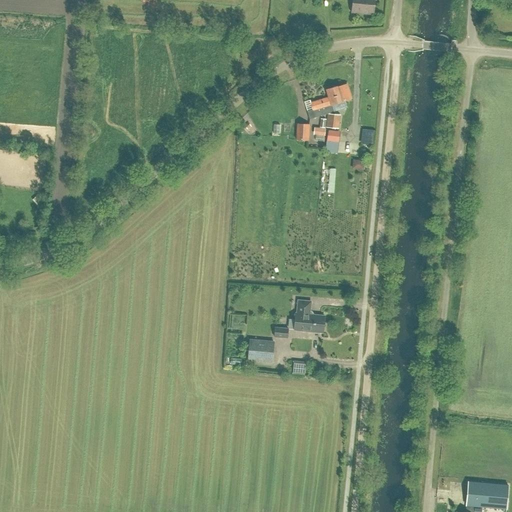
[(372,15),(373,0),(351,0),(351,13),(372,15)]
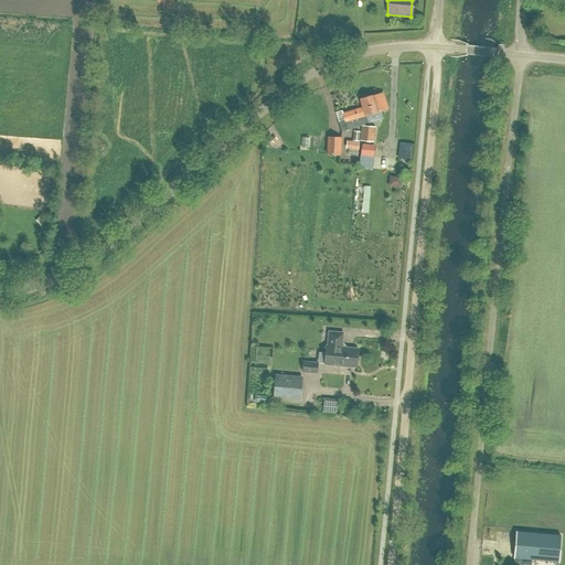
[(364,107),(366,116),(379,113),(377,113),(386,109),(382,94),(373,96),(360,99),(362,108),(364,107)]
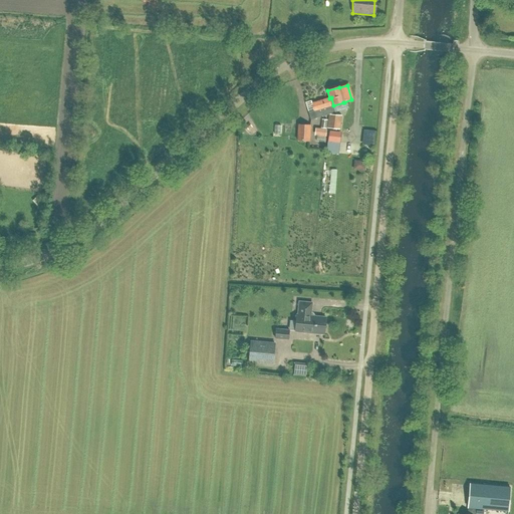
[(332,105),(333,105),(331,97),(329,98),(311,103),(313,111),(308,112),(310,120),(316,118),(315,117),(328,114),(334,112),(332,105)]
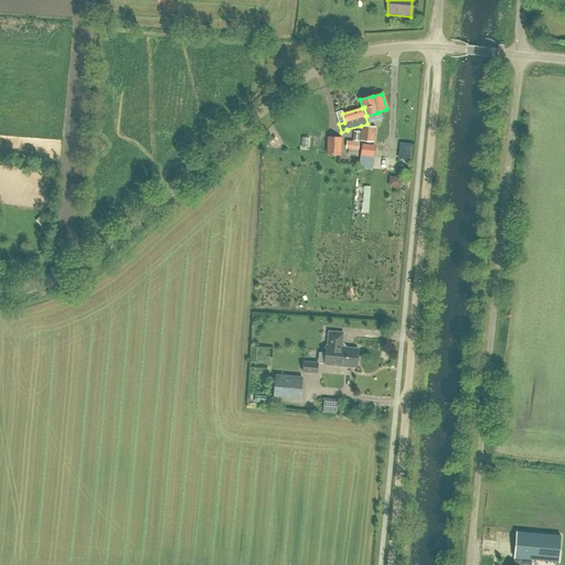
[(374,127),(361,126),(360,141),(372,142),(374,127)]
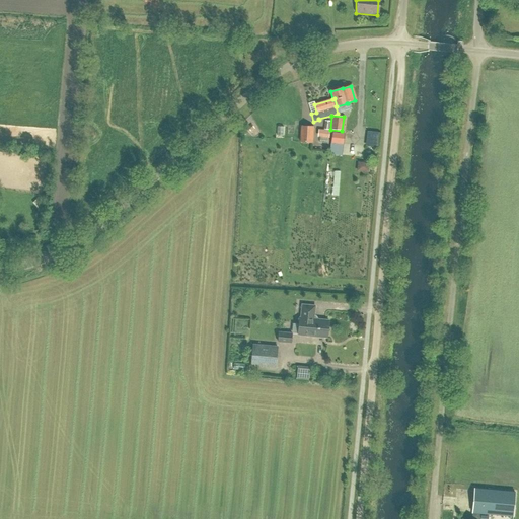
[(318,129),(318,132),(317,136),(328,138),(330,121),(325,121),(324,130),(318,129)]
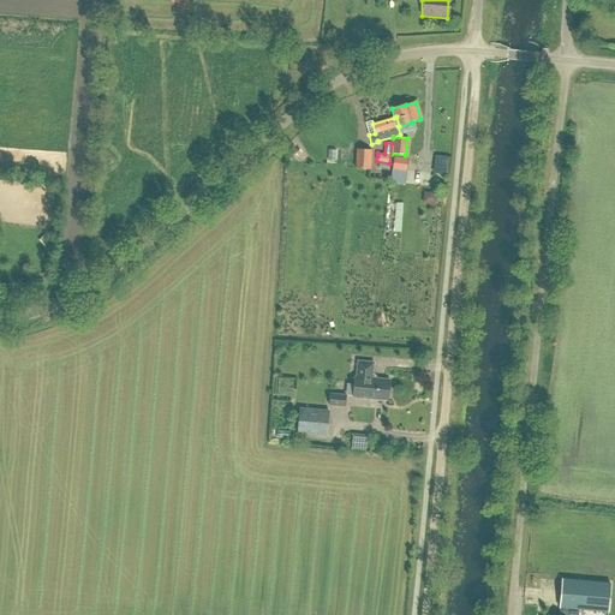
[(370,169),(371,150),(356,149),(356,168),(370,169)]
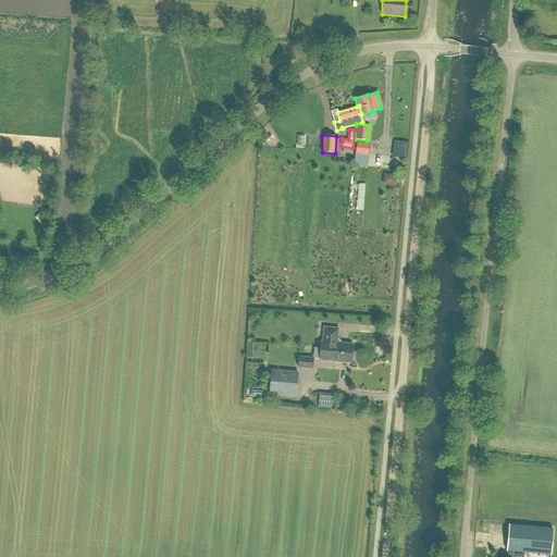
[(271,148),(285,147),(284,139),(270,140),(271,148)]
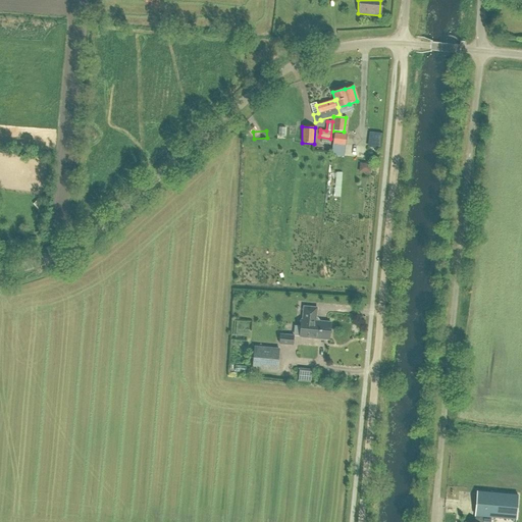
[(334,132),(333,142),(331,154),(344,155),(346,134),(334,132)]
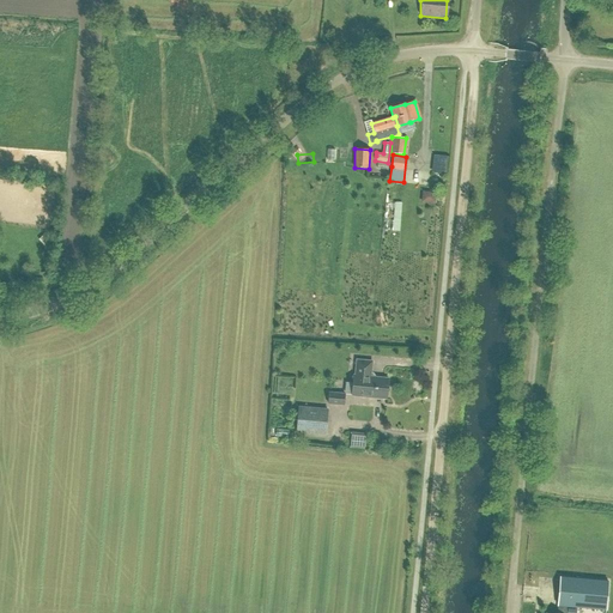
[(428,188),(426,198),(436,199),(437,189),(428,188)]
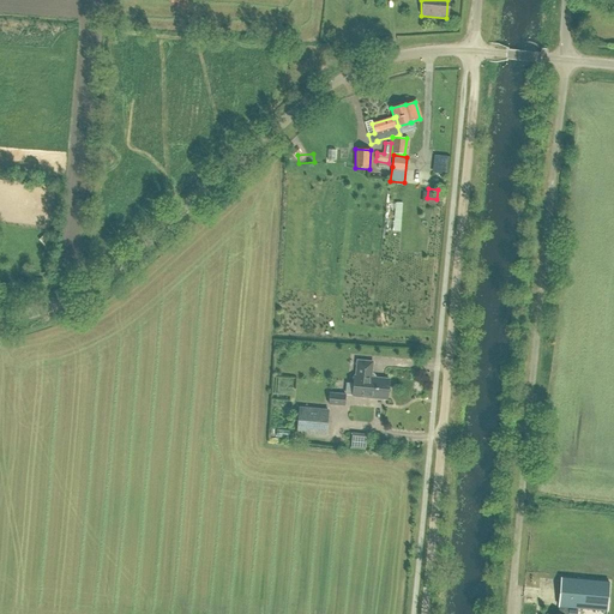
[(386,399),(387,379),(371,377),(372,362),(356,360),(355,375),(354,375),(351,396),(386,399)]
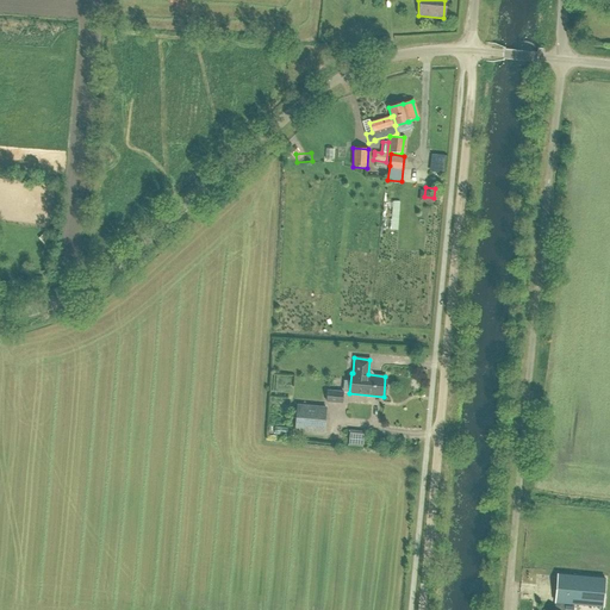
[(328,391),(327,402),(342,403),(343,392),(328,391)]
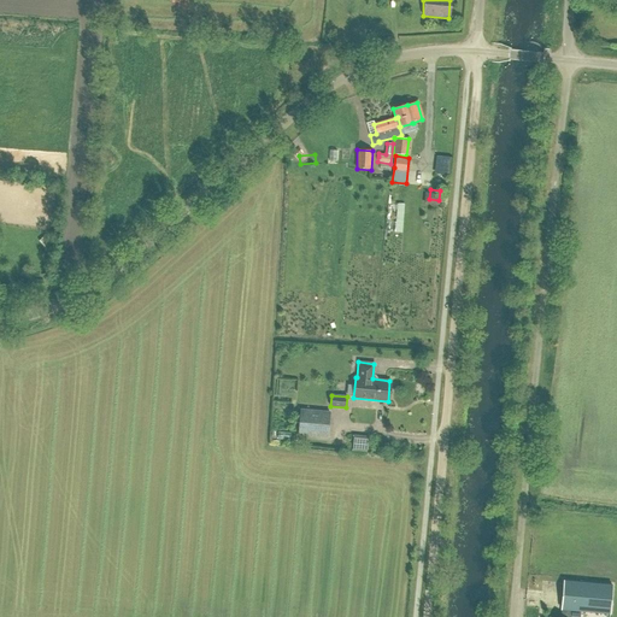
[(298,434),(327,438),(329,412),(300,410),(298,434)]
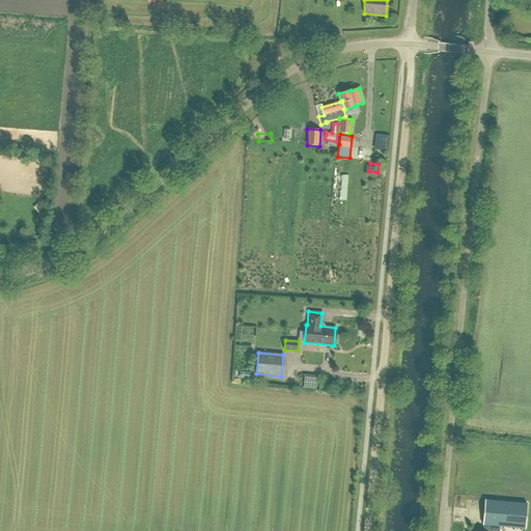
[(301,375),(300,387),(313,387),(313,376),(301,375)]
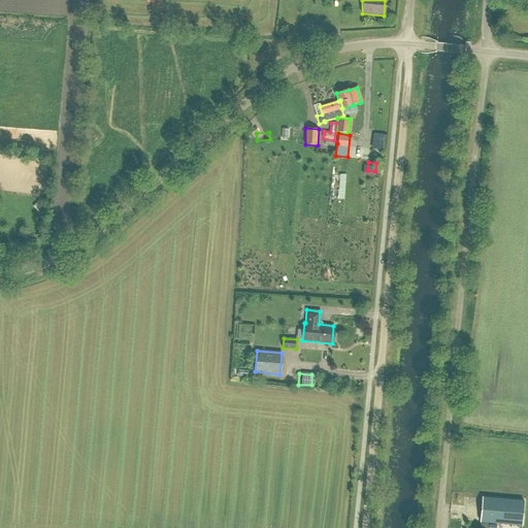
[(496,527),(496,523),(521,525),(523,501),(483,497),(479,527),(496,527)]
